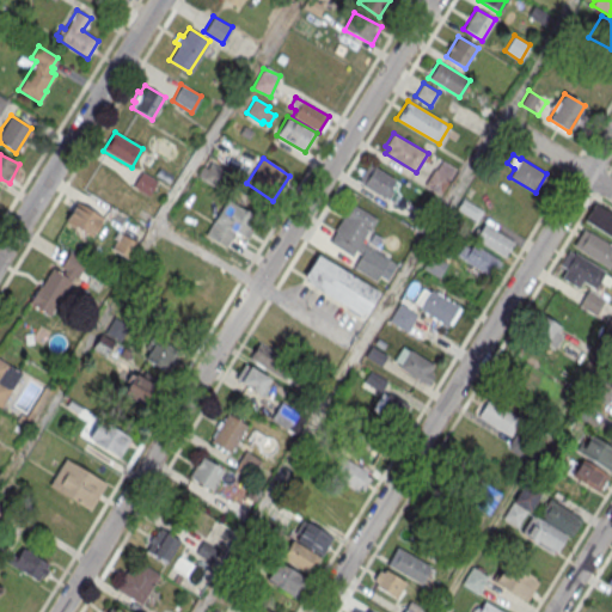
[(195,176),(219,188),(227,171),(203,160),(195,176)]
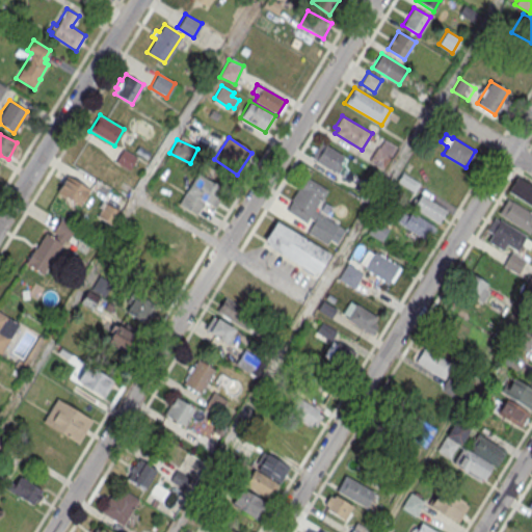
[(382,168),(396,148),(383,139),(379,148),(377,147),(369,160),(382,168)]
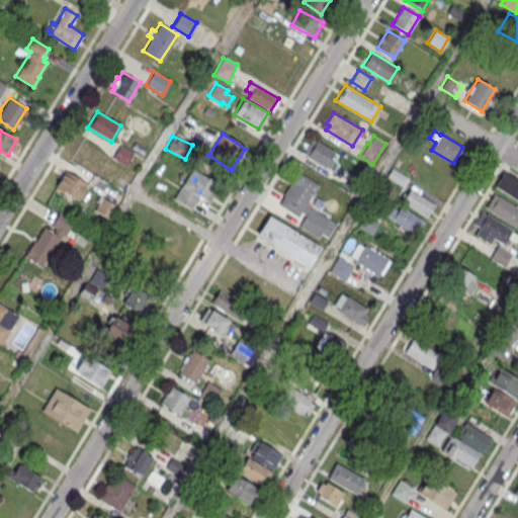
[(334,151),(329,160),(333,162),(329,168),(325,166),(325,167),(303,153),(312,139),(316,141),(317,141),(334,151)]
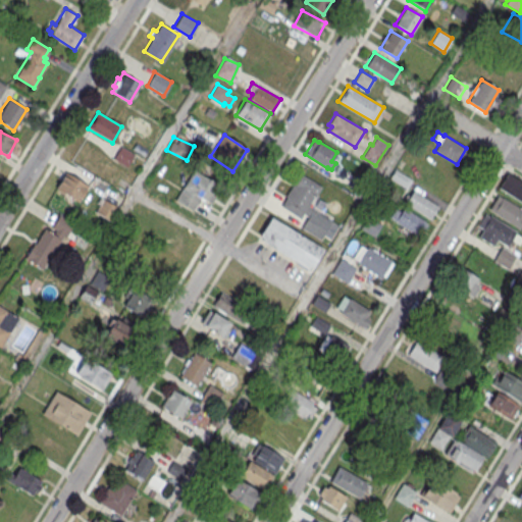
[(113,159),(127,168),(136,156),(121,147),(113,159)]
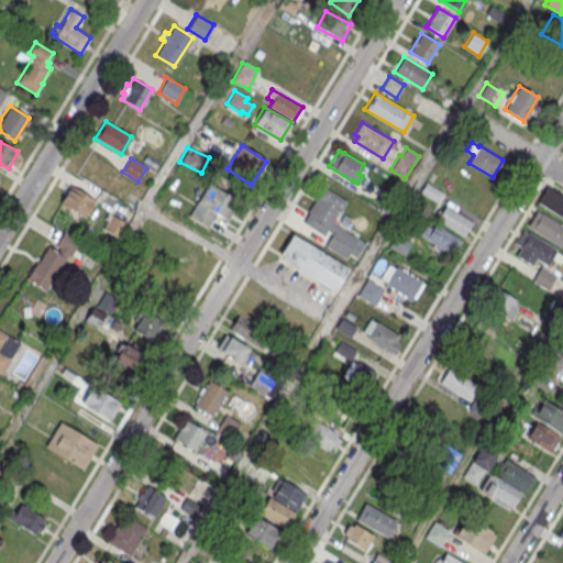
[(444,194),(439,203),(420,191),(426,181),(444,194)]
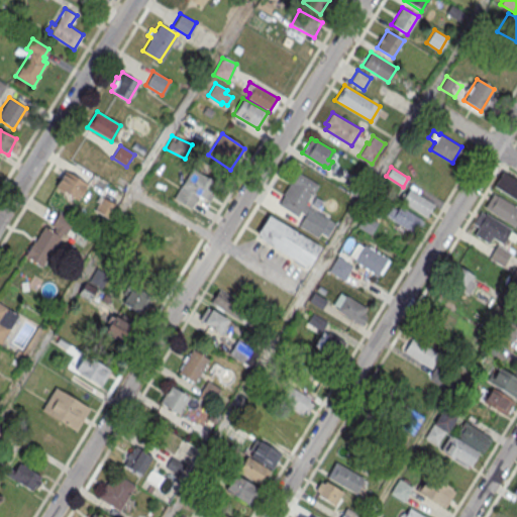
[(174,198),(192,168),(216,182),(209,193),(212,195),(209,202),(198,196),(191,208),(174,198)]
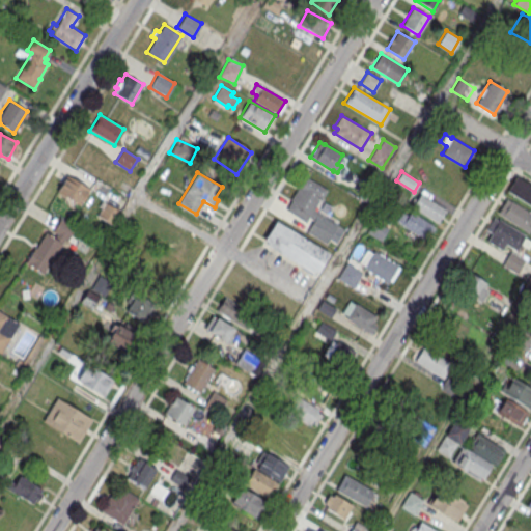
[(89,189),(66,175),(56,191),(79,205),(89,189)]
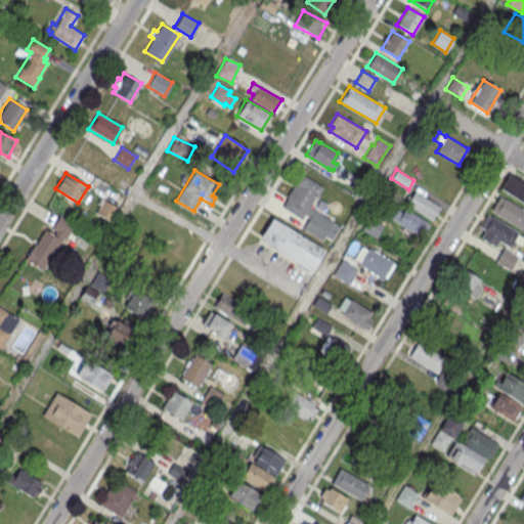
[(523,203),(500,188),(510,173),(523,181),(523,203)]
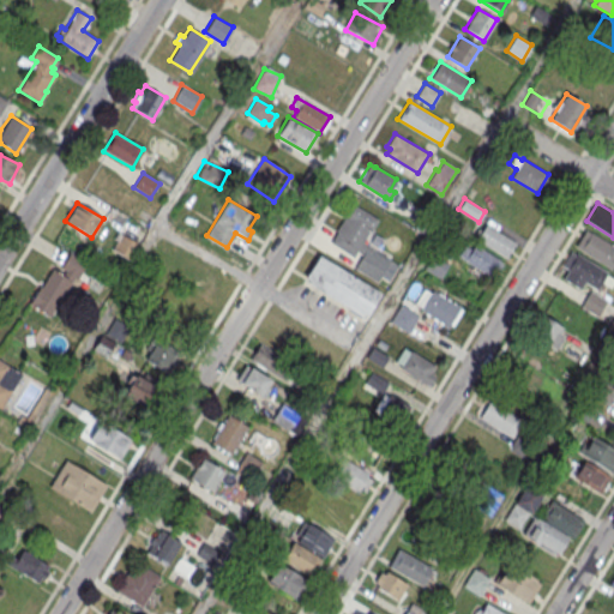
[(331,242),(337,232),(355,205),(378,218),(368,235),(375,239),(371,247),(362,242),(356,251),(353,257),(331,242)]
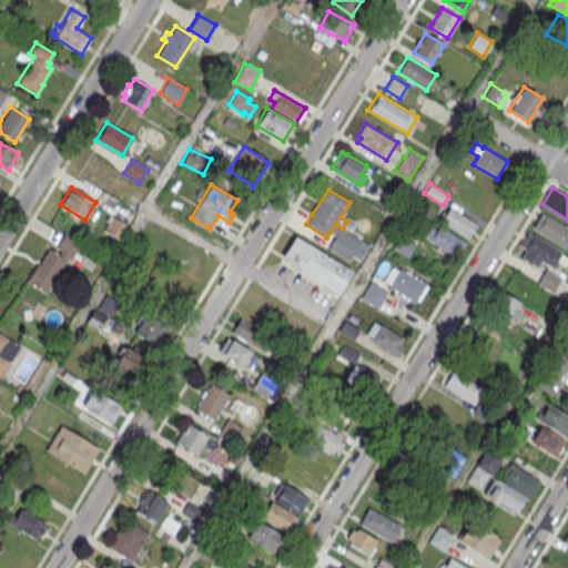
[(477,224),(468,239),(436,219),(442,211),(446,213),(449,206),(477,224)]
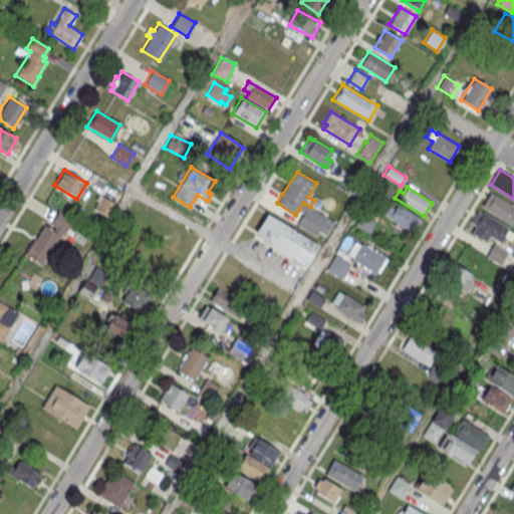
[(481,206),(511,225),(513,220),(513,206),(490,192),(481,206)]
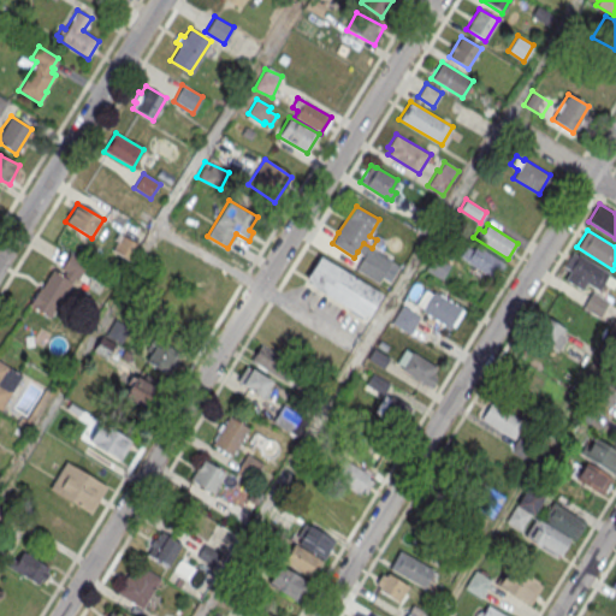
[(138,246),(120,235),(112,249),(130,261),(138,246)]
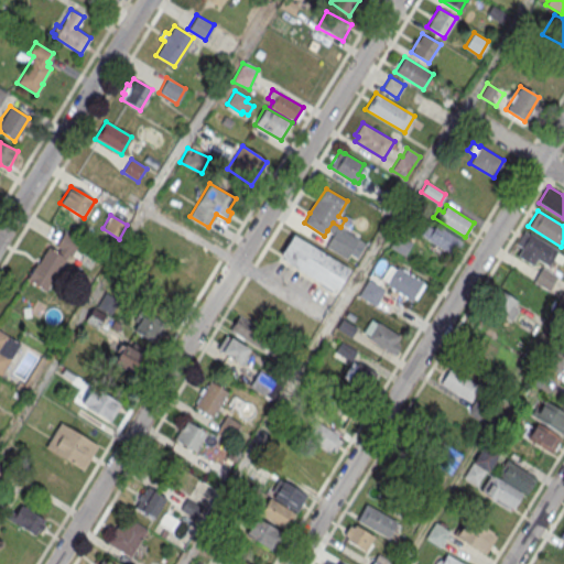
[(452,255),(461,240),(430,220),(420,236),(452,255)]
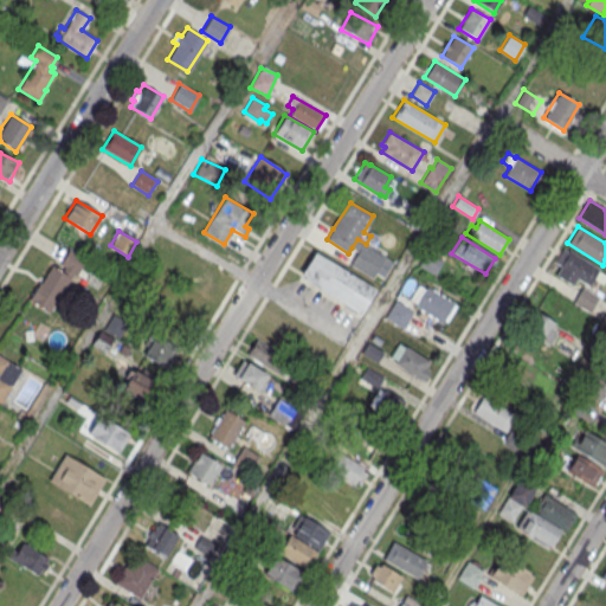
[(392,262),(358,239),(352,247),(358,251),(349,265),(372,278),(376,271),(384,276),(392,262)]
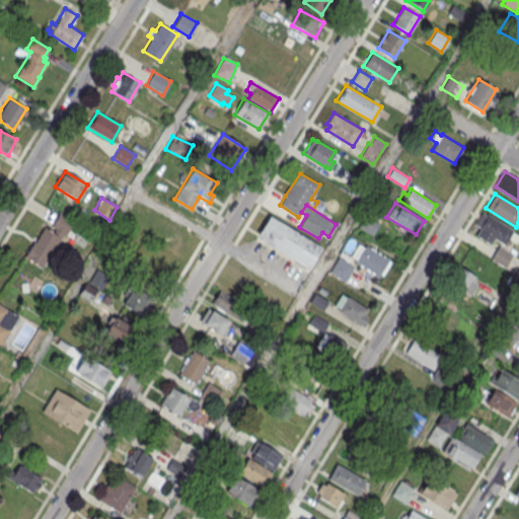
[(59,213),(52,226),(54,227),(52,232),(44,227),(24,256),(42,267),(46,261),(63,233),(70,238),(78,225),(73,222),(59,213)]
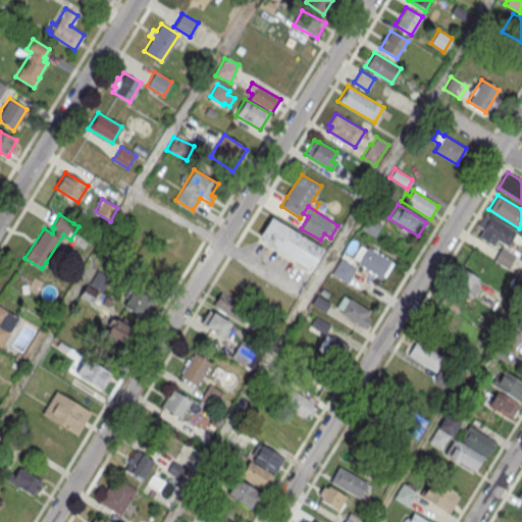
[(508,245),(497,240),(493,246),(478,237),(483,229),(478,226),(485,214),(489,217),(490,215),(516,230),(508,245)]
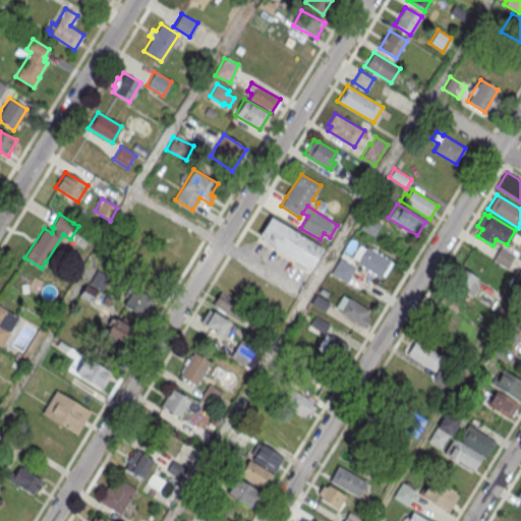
[(270,217),(323,248),(311,268),(306,266),(305,267),(262,240),(263,237),(258,235),(270,217)]
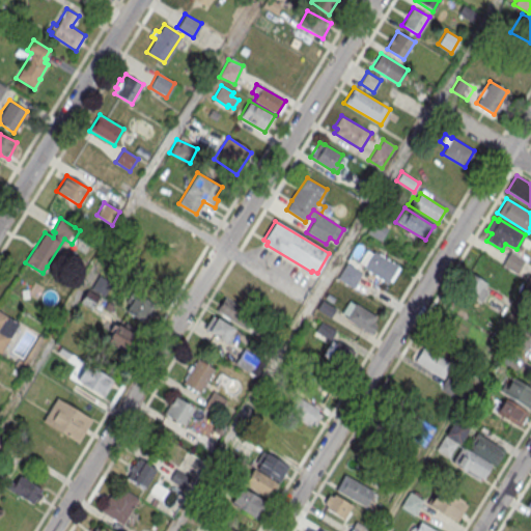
[(367,233),(381,241),(387,229),(373,221),(367,233)]
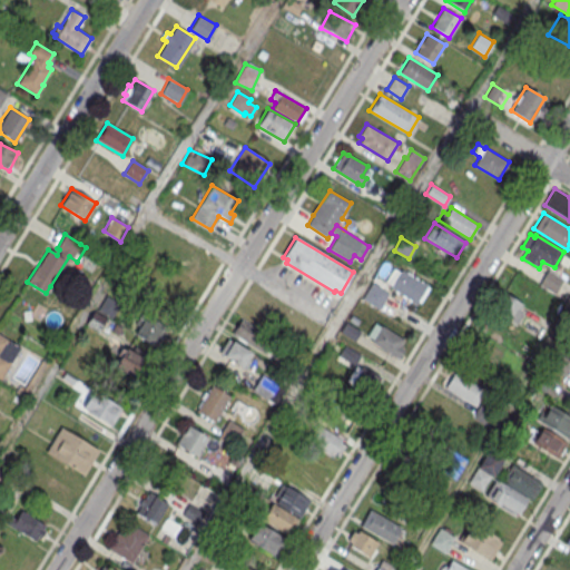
[(428,284),(416,303),(390,287),(391,285),(384,281),(393,267),(400,272),(401,268),(428,284)]
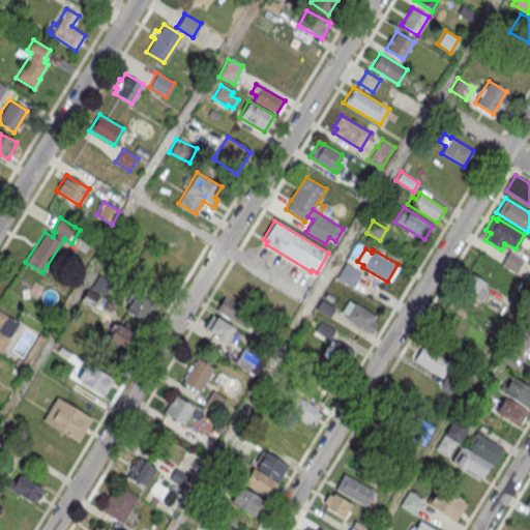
[(509,251),(501,265),(516,273),(524,259),(509,251)]
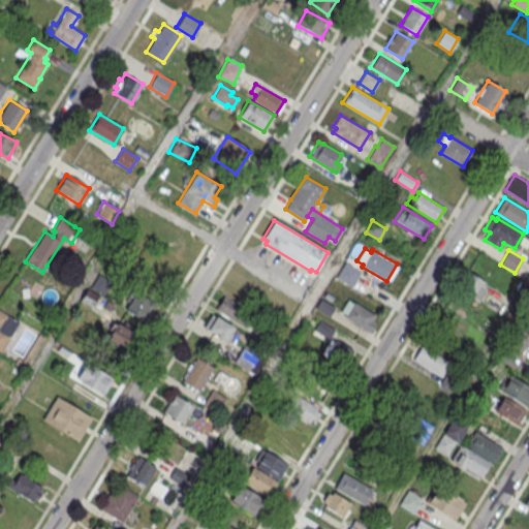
[(361,272),(352,287),(335,276),(344,261),(361,272)]
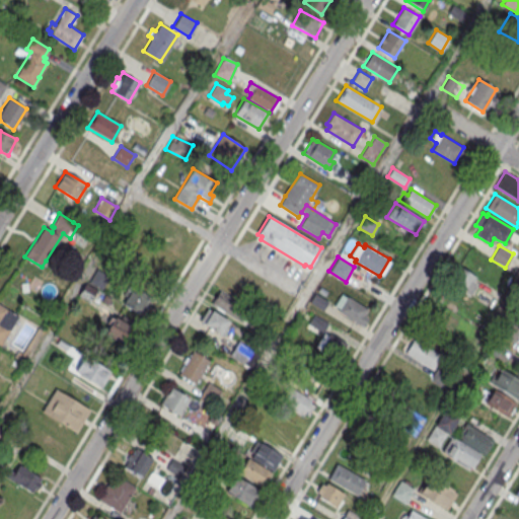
[(467,297),(478,283),(459,267),(447,281),(467,297)]
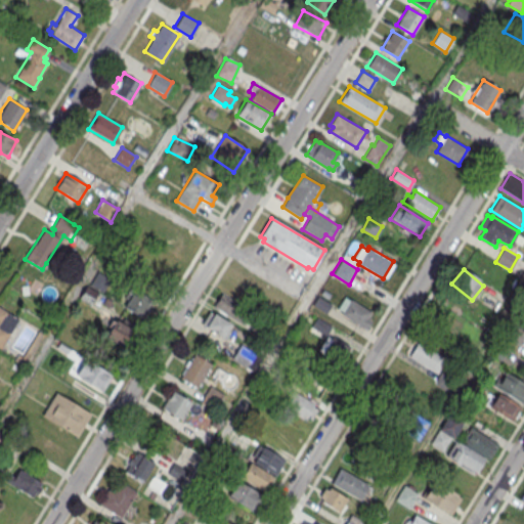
[(106,279),(98,274),(92,285),(100,290),(106,279)]
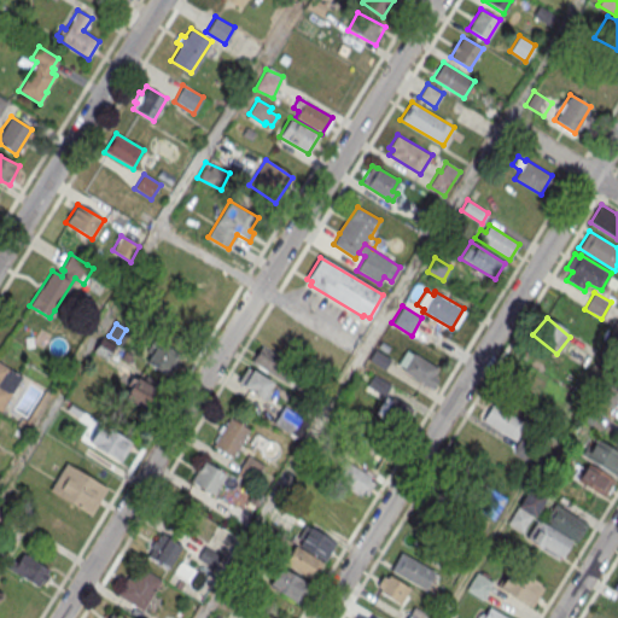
[(382,340),(378,347),(386,351),(390,347),(382,340)]
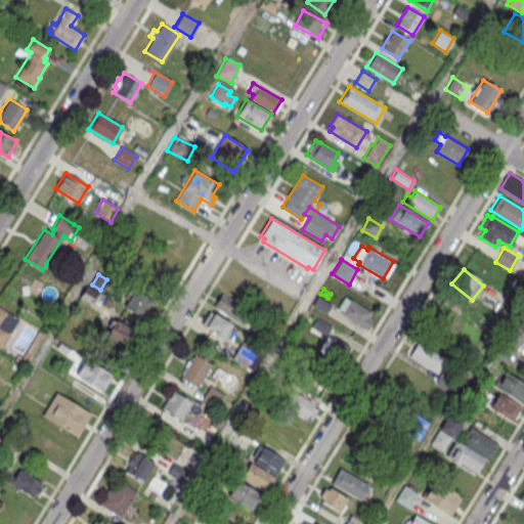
[(221,293),(213,306),(239,322),(248,309),(221,293)]
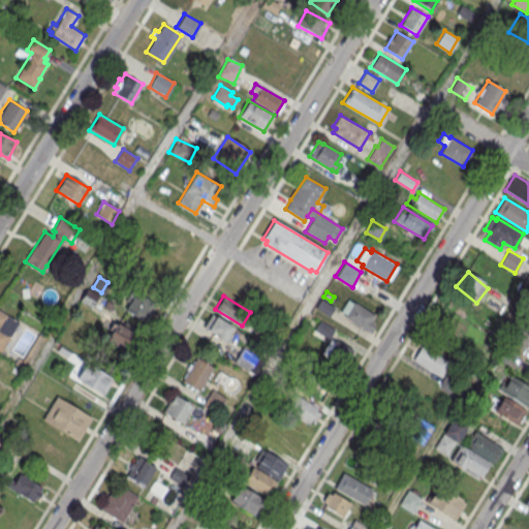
[(321,299),(315,307),(329,316),(335,307),(321,299)]
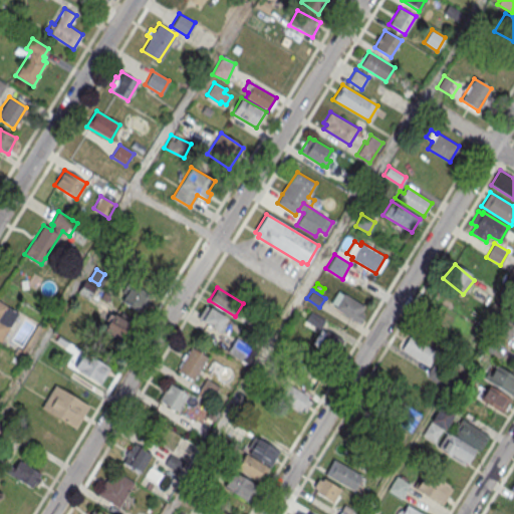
[(364,314),(358,323),(334,308),(336,305),(330,302),(337,290),(343,294),(343,293),(363,306),(360,311),(364,314)]
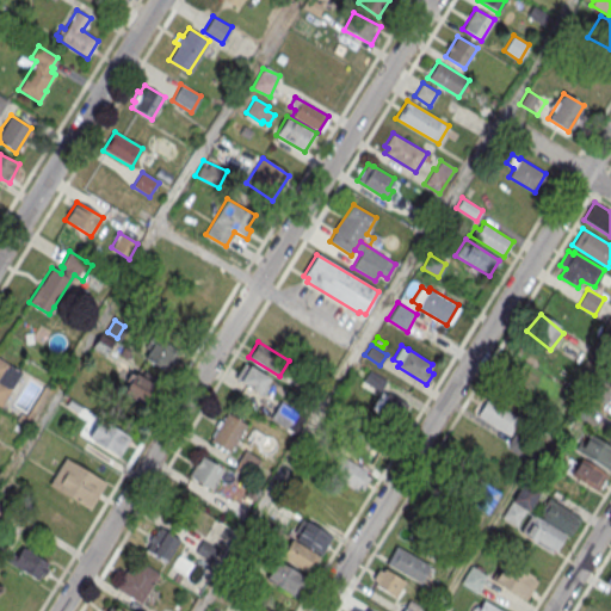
[(0,358),(22,371),(0,407),(0,358)]
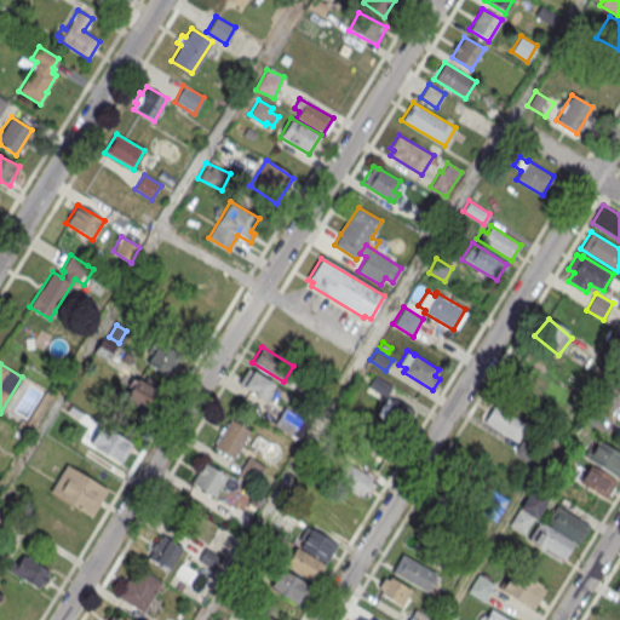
[(265,401),(275,384),(247,369),(237,386),(265,401)]
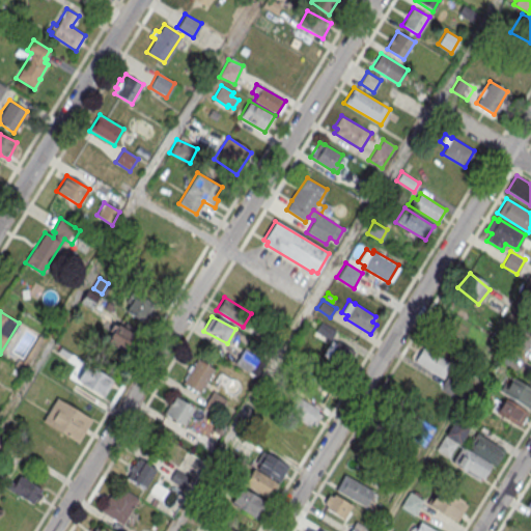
[(136,335),(116,322),(103,341),(123,355),(136,335)]
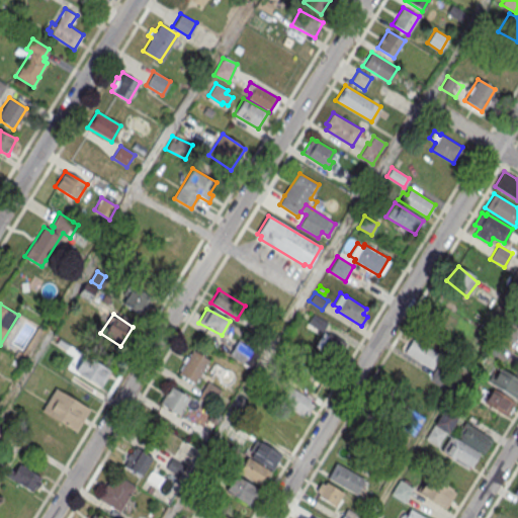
[(314,354),(335,366),(346,343),(323,331),(328,322),(313,315),(306,327),(324,336),(314,354)]
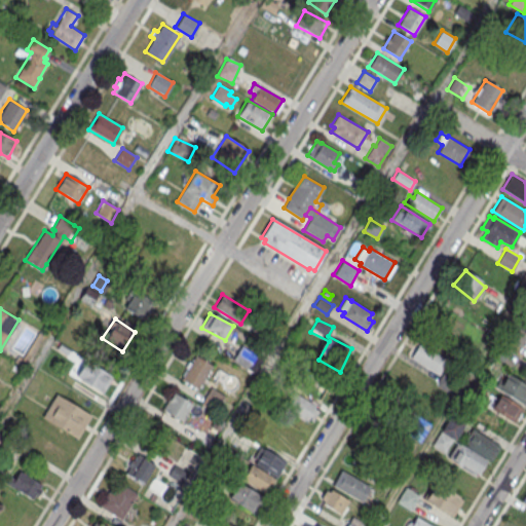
[(439,376),(448,362),(416,341),(407,355),(439,376)]
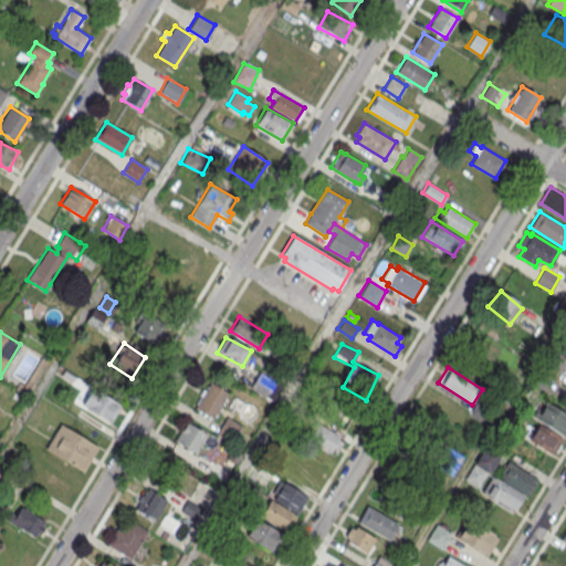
[(268,399),(278,384),(260,373),(250,389),(268,399)]
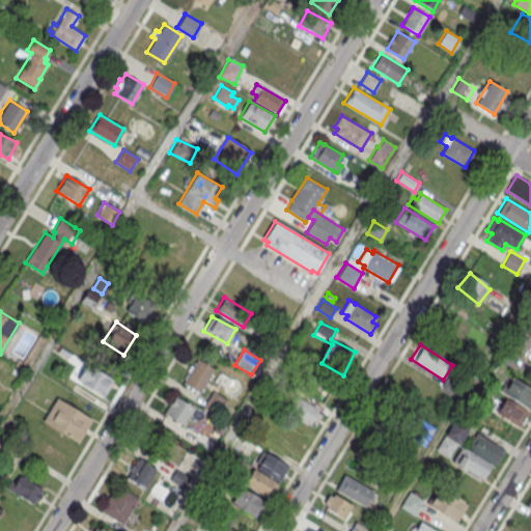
[(215,369),(196,359),(183,385),(201,395),(215,369)]
